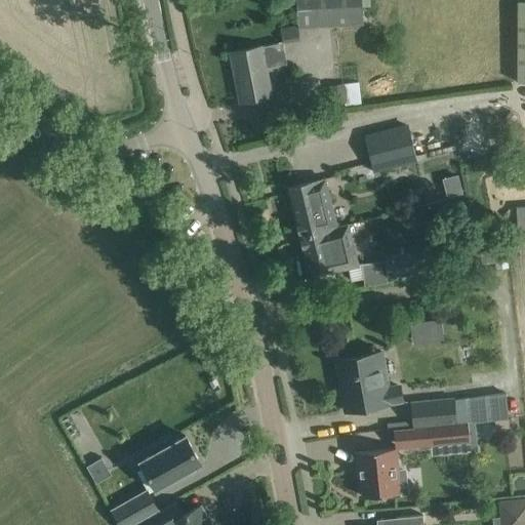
[(294,0),(297,29),(363,23),(361,0),(294,0)]
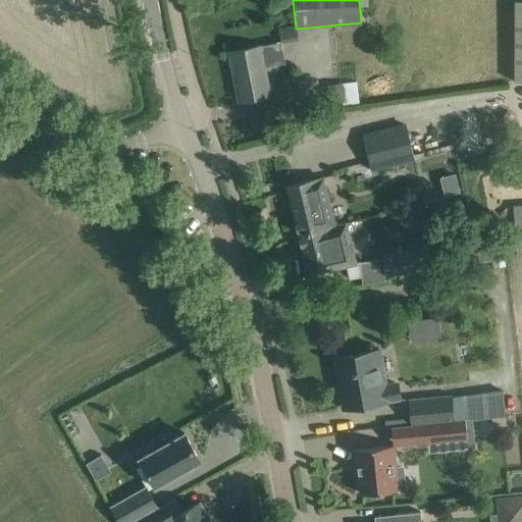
[(284,63),(280,42),(228,52),(233,74),(236,74),(241,101),(270,95),(265,67),(284,63)]
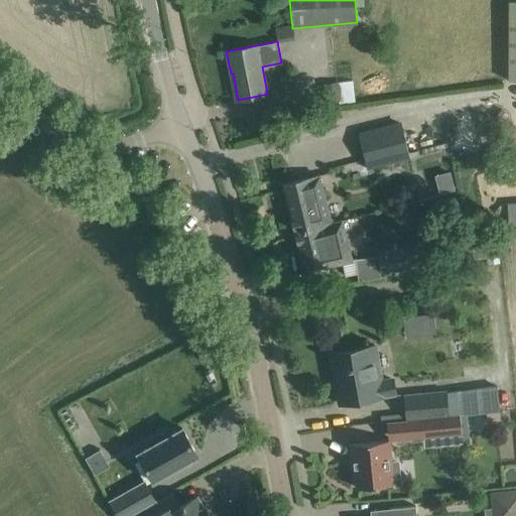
[(325,82),(326,103),(353,102),(352,81),(325,82)]
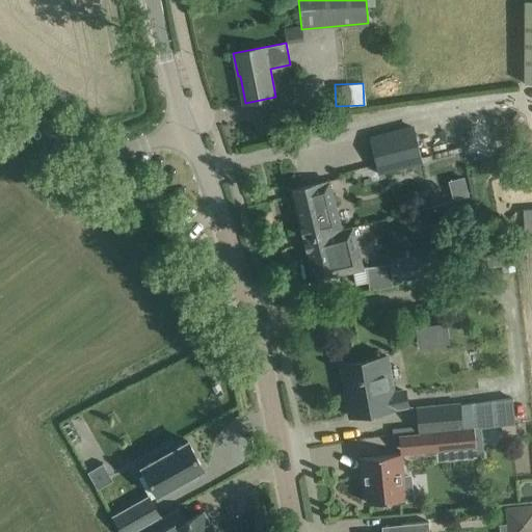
[(517,113),(511,122),(516,127),(524,118),(517,113)]
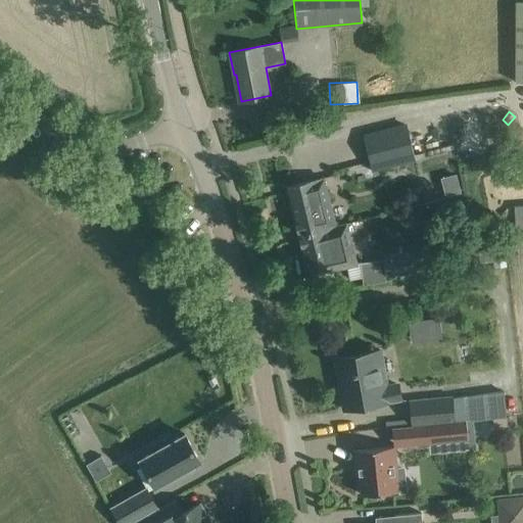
[(364,136),(372,170),(411,159),(401,126),(364,136)]
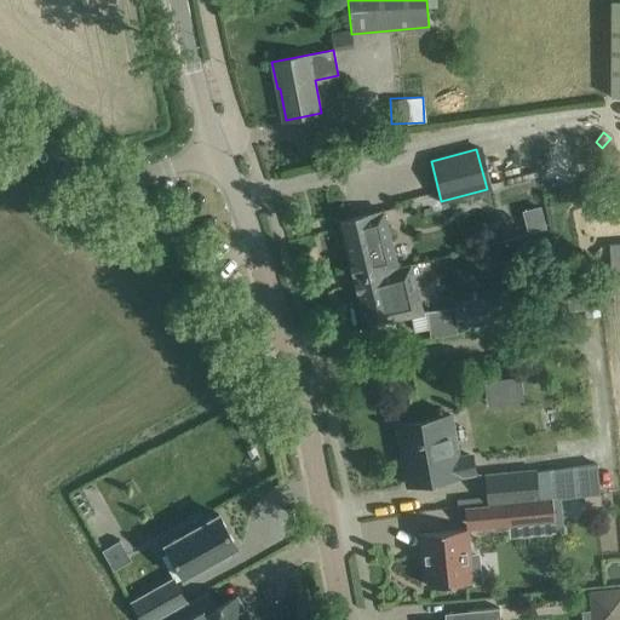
[(338,222),(352,279),(397,267),(383,211),(338,222)]
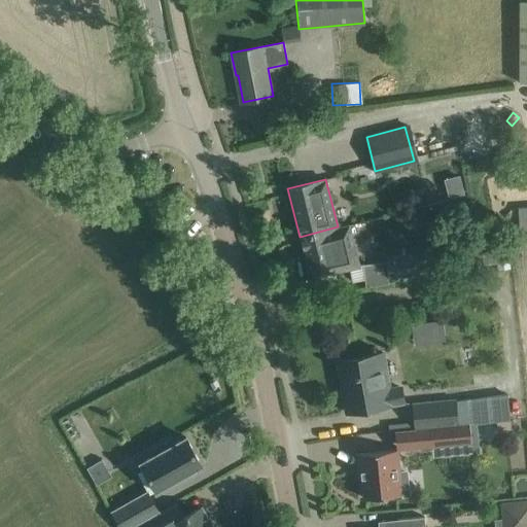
[(526,204),(517,204),(518,231),(526,230),(526,204)]
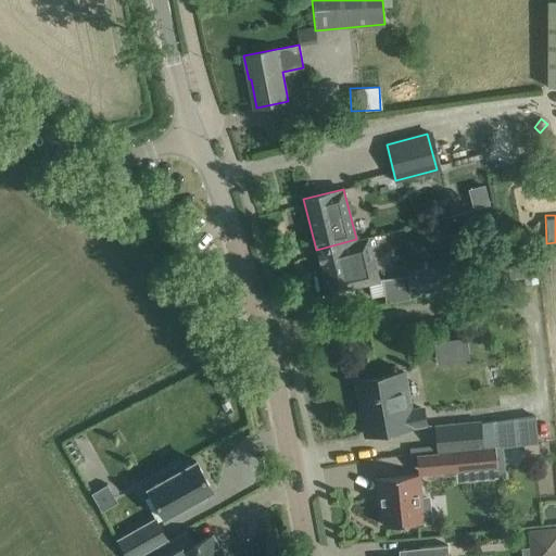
[(378,281),(367,237),(356,239),(356,240),(316,250),(326,287),(353,280),(355,286),(378,281)]
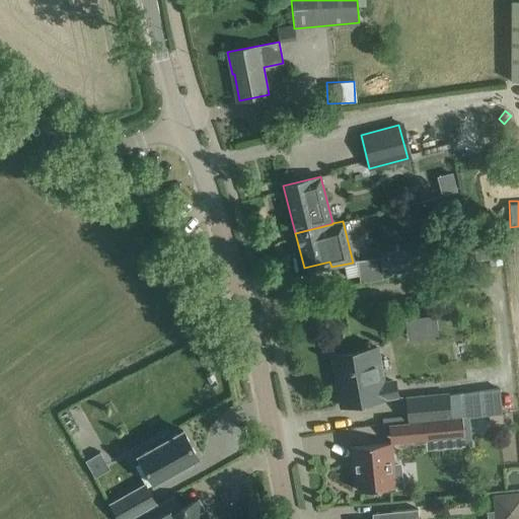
[(418,249),(381,255),(383,272),(420,267),(418,249)]
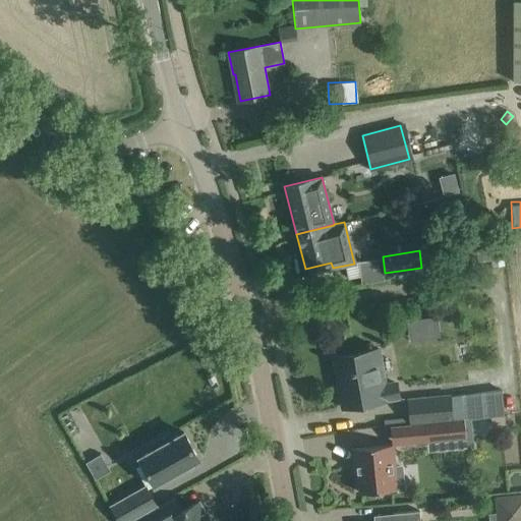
[(421,319),(407,321),(410,341),(425,339),(421,319)]
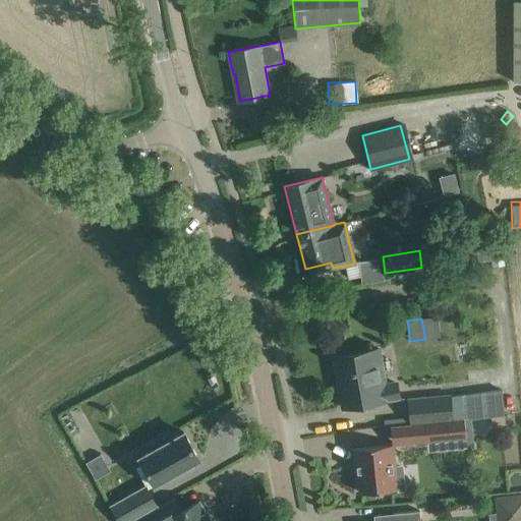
[(399,397),(396,383),(380,386),(373,349),(334,356),(343,408),(383,400),(399,397)]
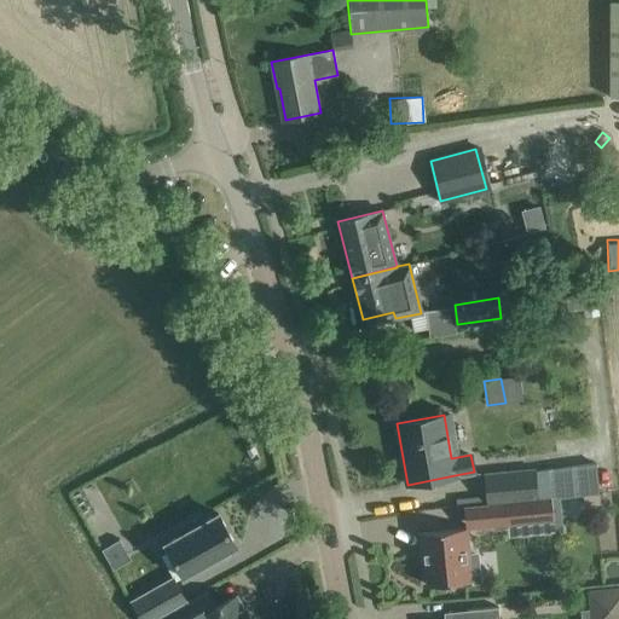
[(595,464),(485,474),(487,496),(489,503),(489,504),(557,497),(559,497),(583,495),(599,493),(595,464)]
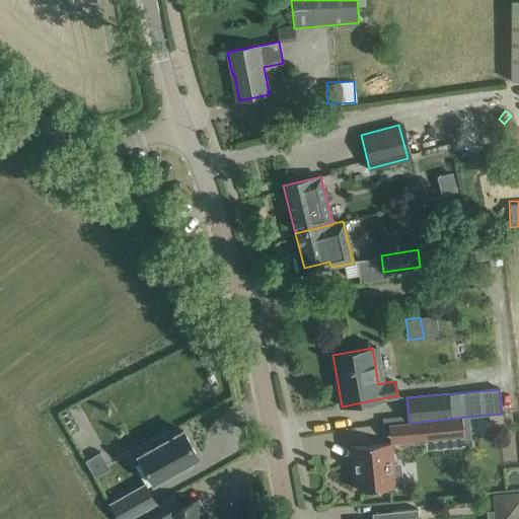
[(467,417),(410,423),(411,441),(448,437),(448,445),(469,443),(467,418),(467,417)]
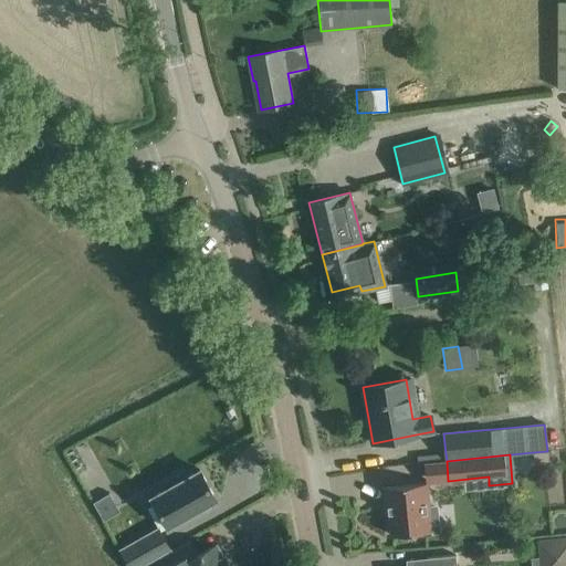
[(184,478),(181,473),(164,483),(166,488),(152,496),(168,527),(217,500),(199,469),(184,478)]
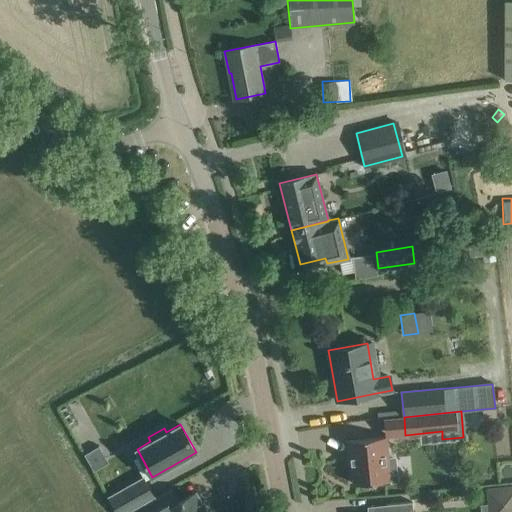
[(366,438),(346,440),(348,465),(351,465),(353,484),(363,483),(366,487),(375,486),(377,481),(390,480),(386,437),(386,436),(366,438)]
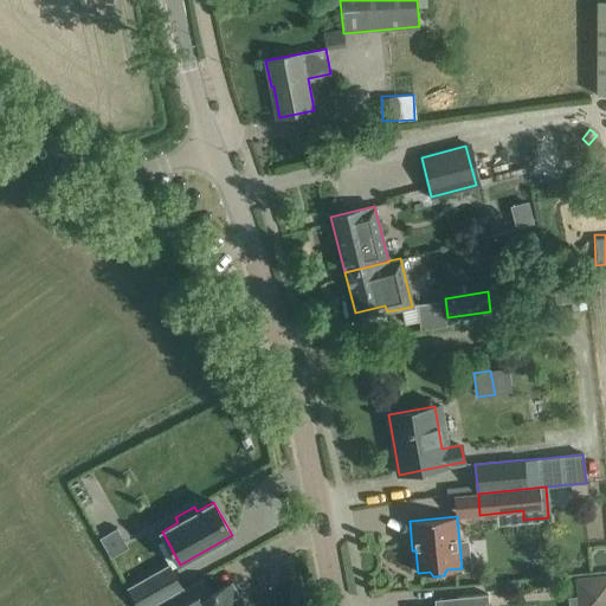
[(168,565),(128,588),(136,605),(156,605),(174,597),(174,595),(182,591),(171,569),(168,565)]
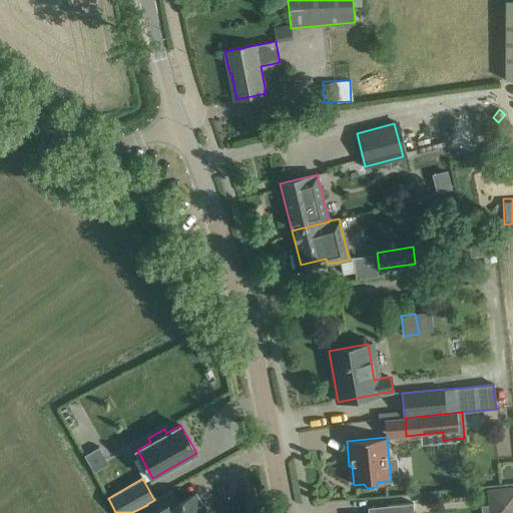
[(488,512),(512,512),(512,486),(487,489),(488,512)]
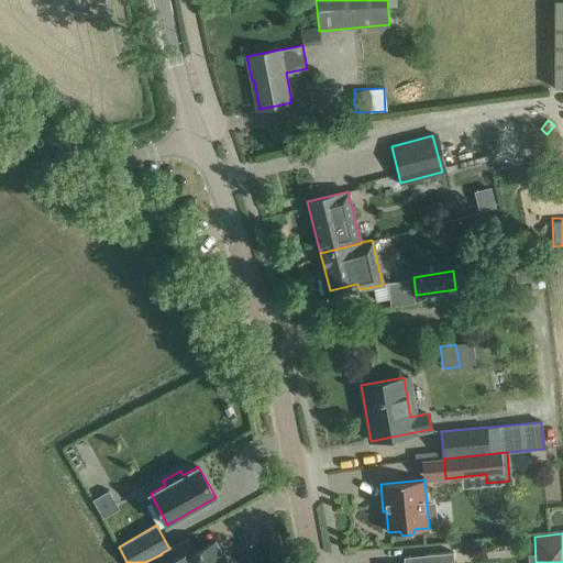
[(162,554),(145,562),(229,562),(223,552),(221,553),(214,541),(195,552),(188,539),(189,539),(189,538),(169,549),(162,553),(162,554)]
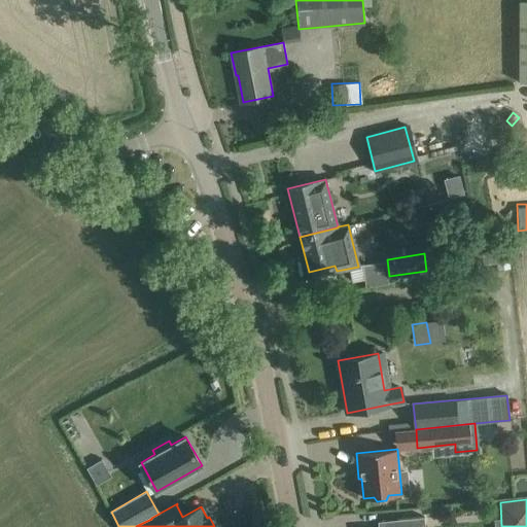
[(424,526),(424,517),(397,519),(397,526),(424,526)]
